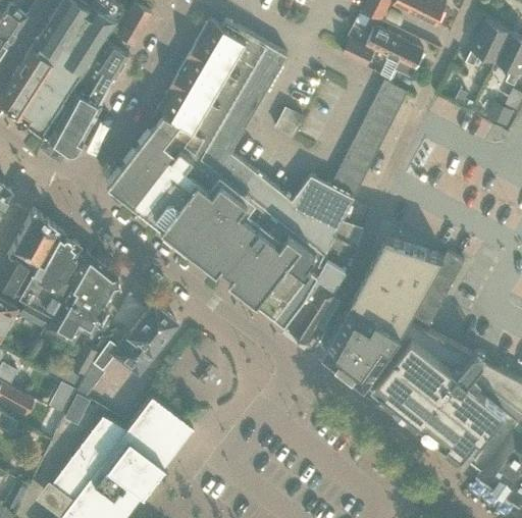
[(61,0),(0,97),(0,105),(46,139),(73,91),(104,40),(122,8),(107,0),(96,0),(92,7),(80,0),(61,0)]
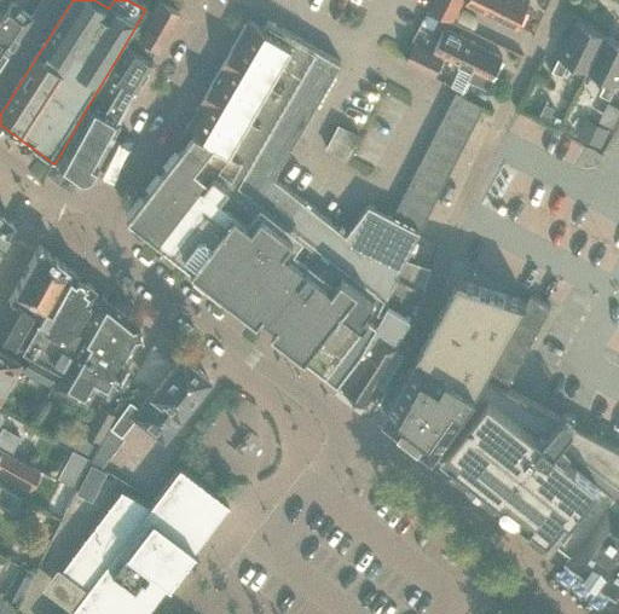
[(434,0),(428,13),(429,13),(453,25),(466,0),(434,0)]
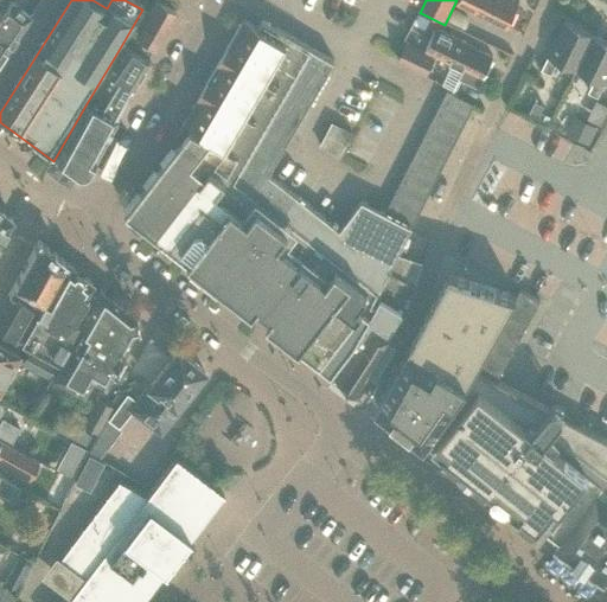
[(459,0),(457,7),(506,31),(519,6),(508,0),(459,0)]
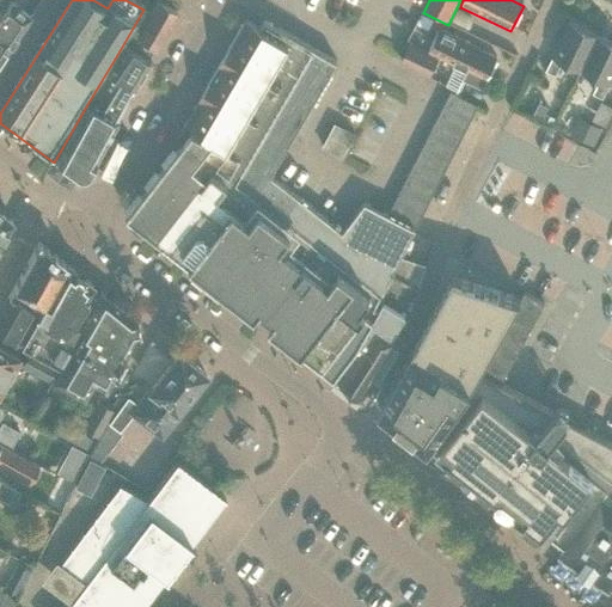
[(176,16),(167,11),(158,5),(136,42),(154,53),(176,16)]
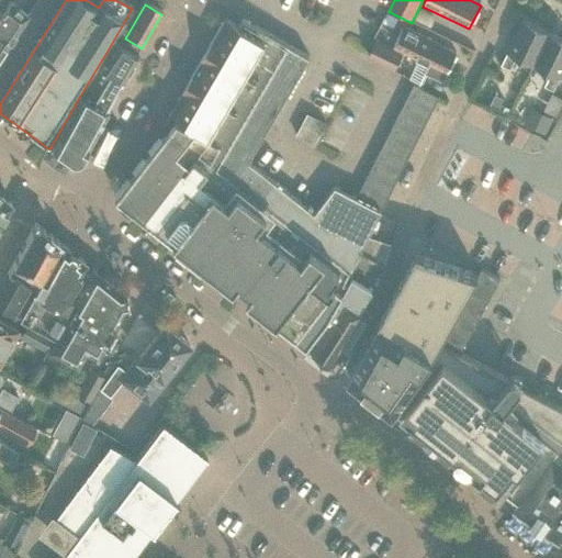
[(0,14),(0,62),(30,19),(10,6),(2,17),(0,14)]
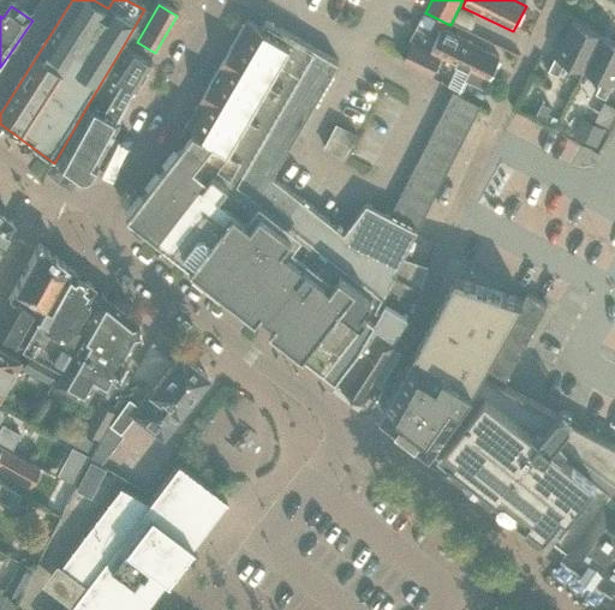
[(195,135),(273,180),(339,66),(266,24),(261,33),(246,24),(203,99),(213,103),(195,135)]
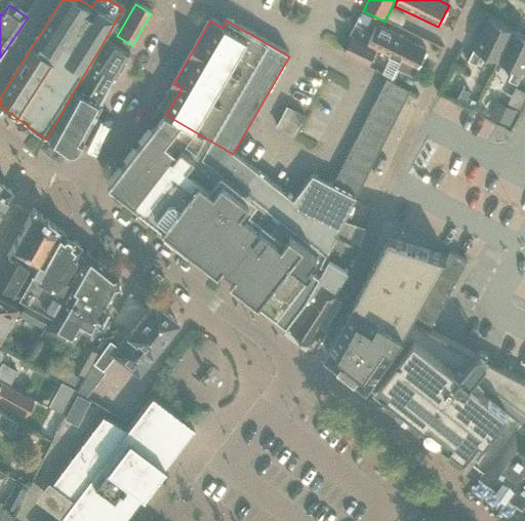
[(482,56),(498,64),(513,34),(488,22),(469,64),(477,68),(482,56)]
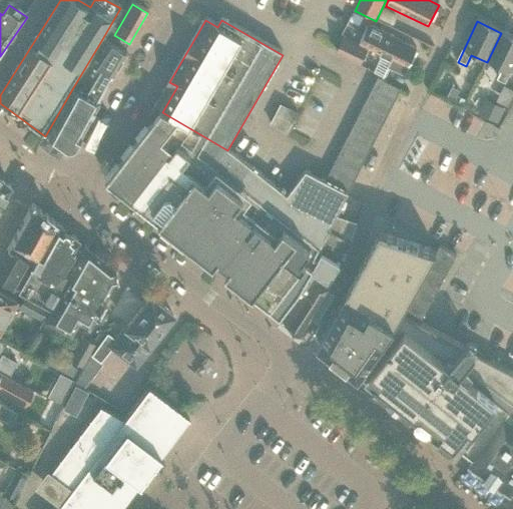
[(407,67),(408,67),(416,51),(402,44),(402,43),(368,26),(359,45),(392,61),(388,69),(402,77),(407,67)]
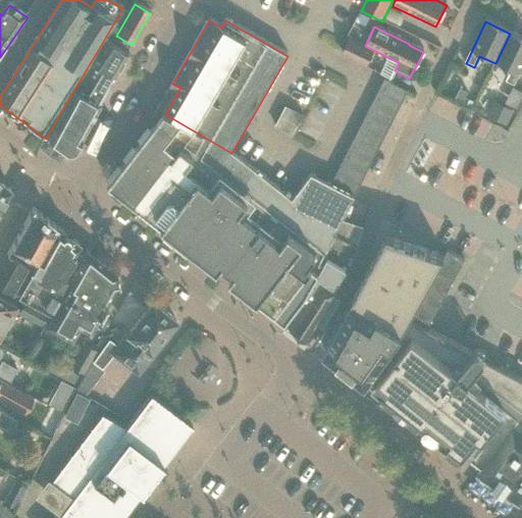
[(521,70),(521,39),(510,34),(496,63),(511,71),(506,83),(514,87),(520,75),(521,70)]
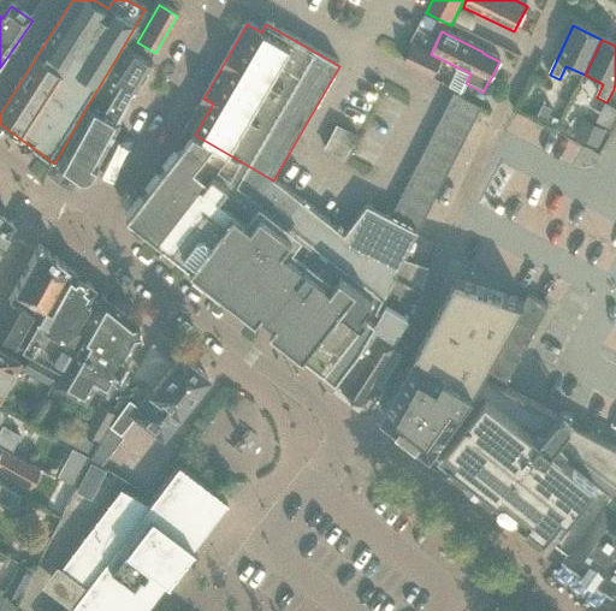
[(123,47),(87,107),(117,124),(150,65),(149,64),(124,48),(123,47)]
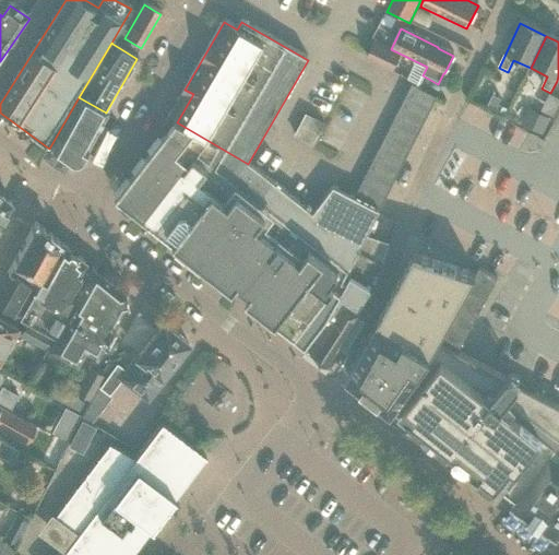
[(366,58),(393,71),(400,58),(372,45),(366,58)]
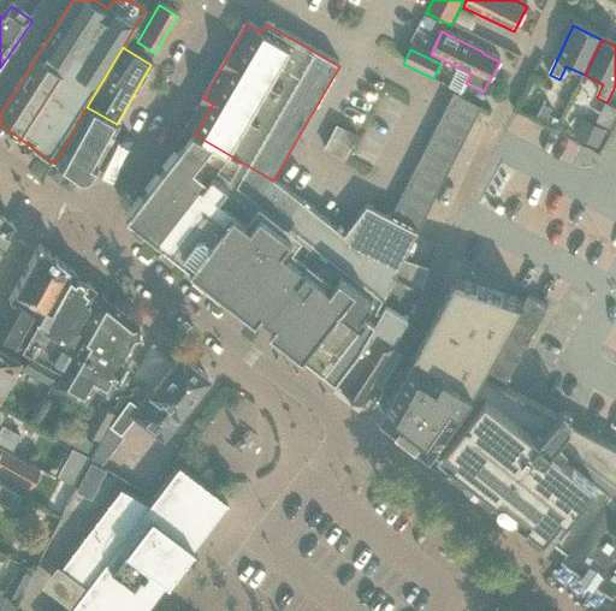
[(273,181),(195,135),(128,220),(258,321),(264,313),(277,324),(271,331),(337,383),(361,349),(362,350),(371,337),(369,337),(384,314),(379,312),(404,264),(403,264),(480,110),(454,96),(391,219),(367,207),(345,236),(273,181)]
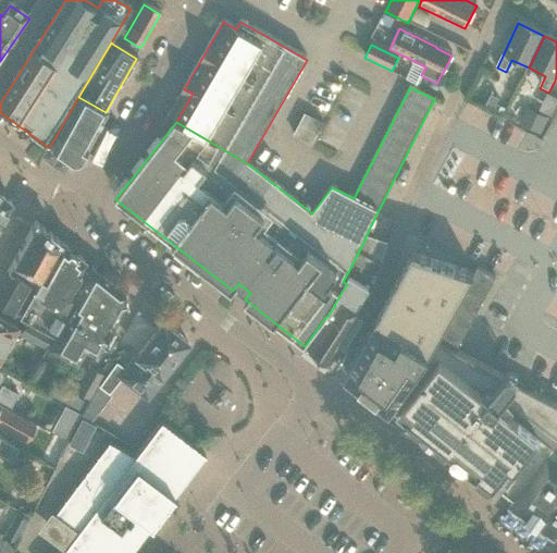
[(49,148),(70,163),(81,160),(106,112),(78,97),(49,148)]
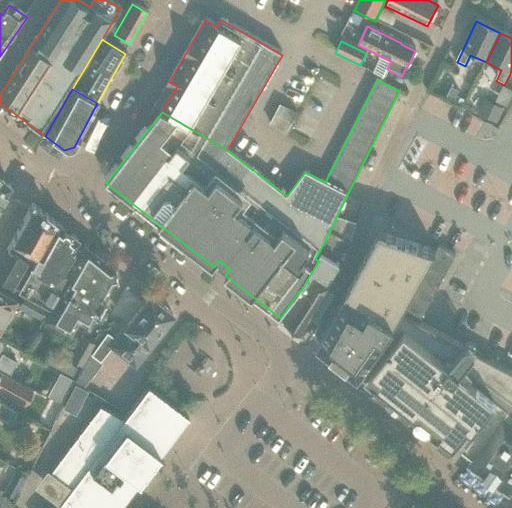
[(278,106),(271,120),(289,128),(296,114),(278,106)]
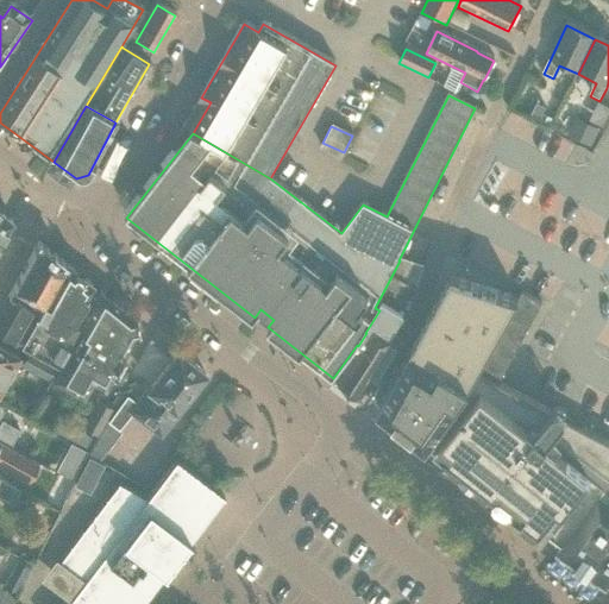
[(0,245),(12,225),(0,215),(0,245)]
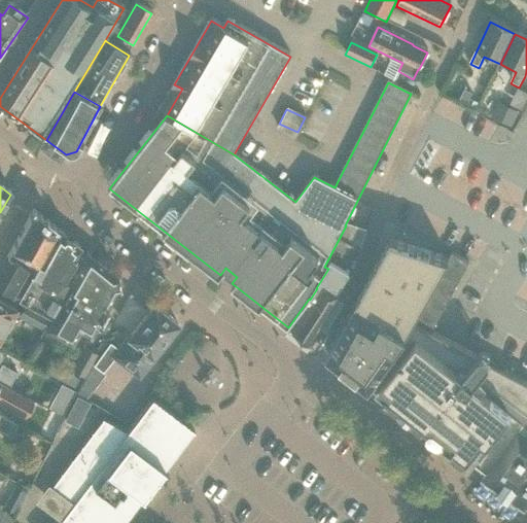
[(7,260),(10,263),(31,274),(56,231),(33,213),(7,260)]
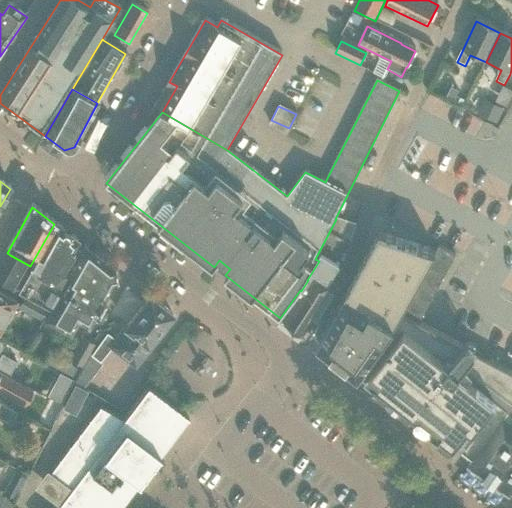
[(308,280),(301,291),(282,320),(305,338),(337,285),(356,225),(336,219),(315,259),(319,261),(307,280),(308,280)]
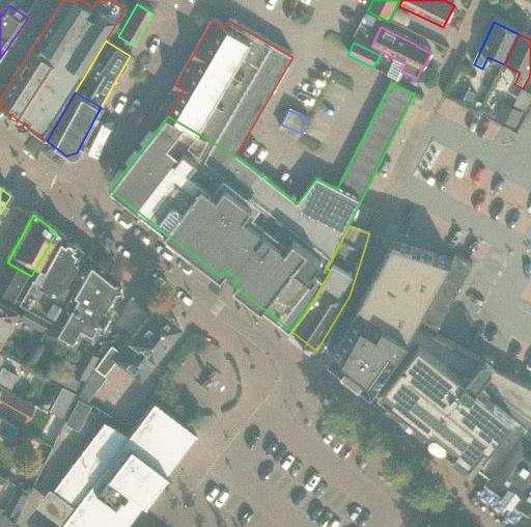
[(44,317),(77,259),(81,252),(57,233),(18,303),(44,317)]
